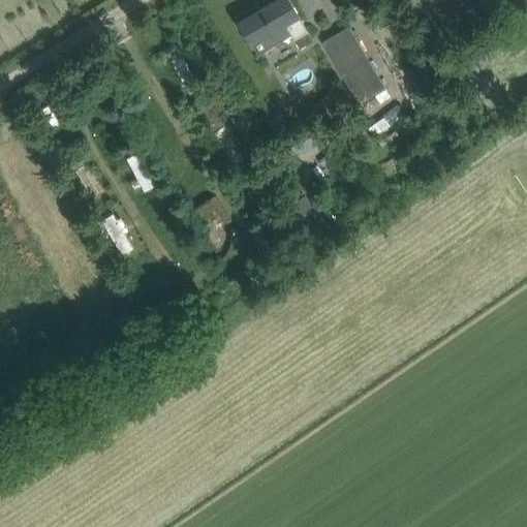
[(239,26),(256,57),(288,38),(290,41),(296,50),(310,41),(306,33),(298,19),(299,19),(287,0),(277,0),(258,11),(259,13),(239,26)]
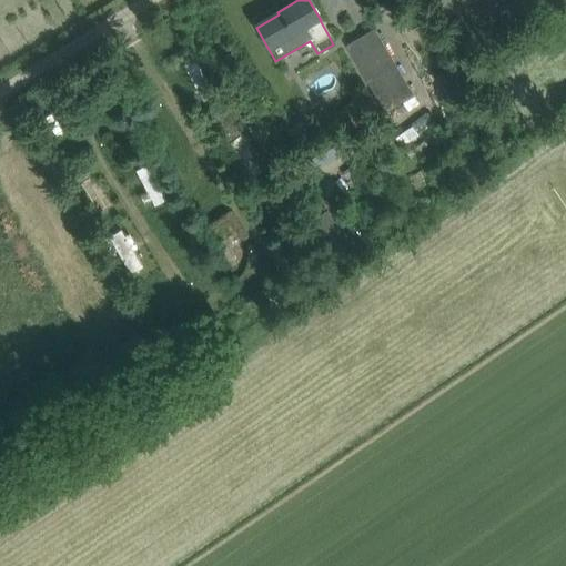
[(373,30),(359,39),(346,46),(385,112),(397,105),(412,97),(373,30)]
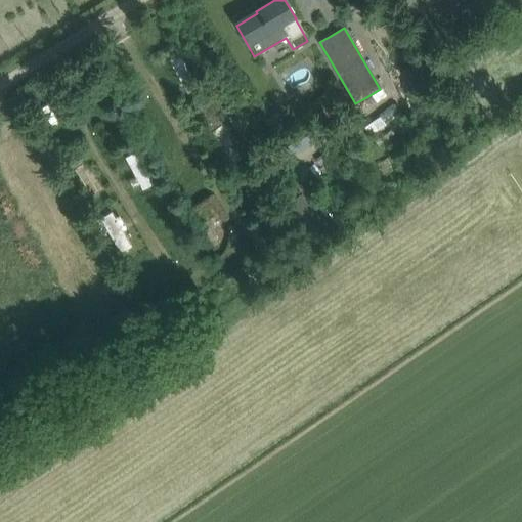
[(395,86),(414,78),(409,68),(391,76),(395,86)]
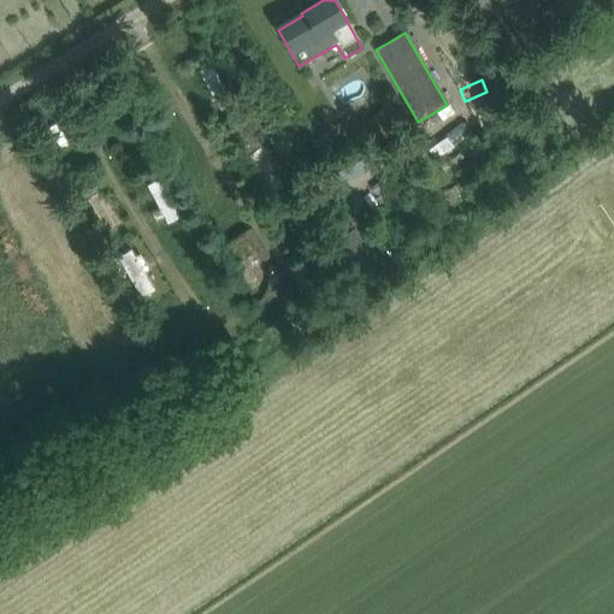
[(166,223),(179,217),(160,178),(147,186),(166,223)]
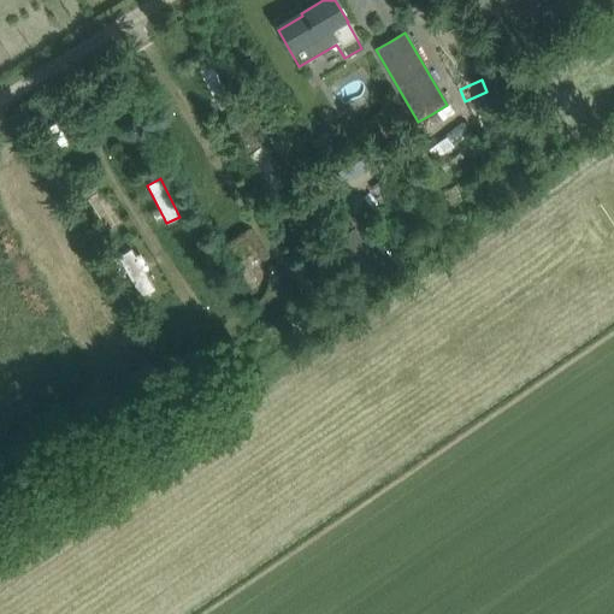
[(377,269),(350,229),(332,240),(359,281),(377,269)]
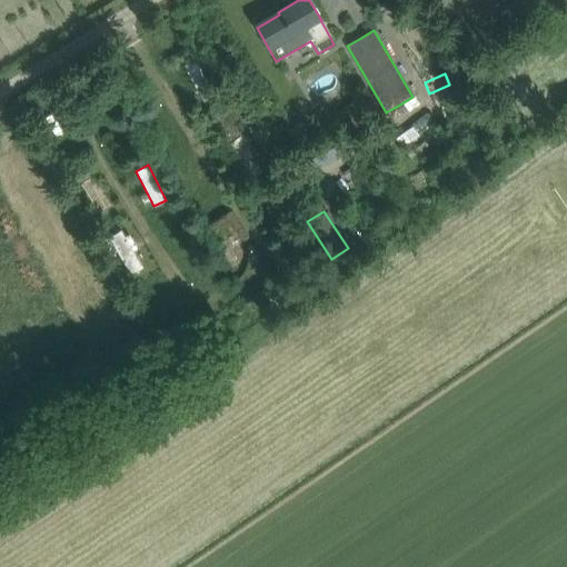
[(122,231),(110,238),(129,274),(141,267),(122,231)]
